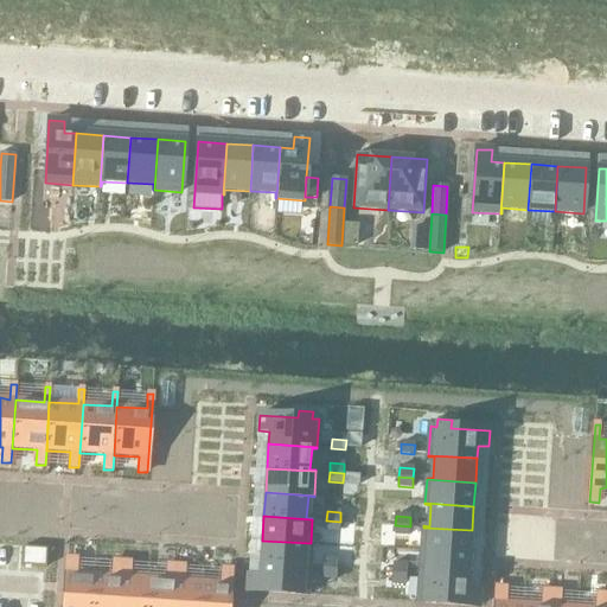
[(326,521),(325,530),(339,531),(340,522),(326,521)]
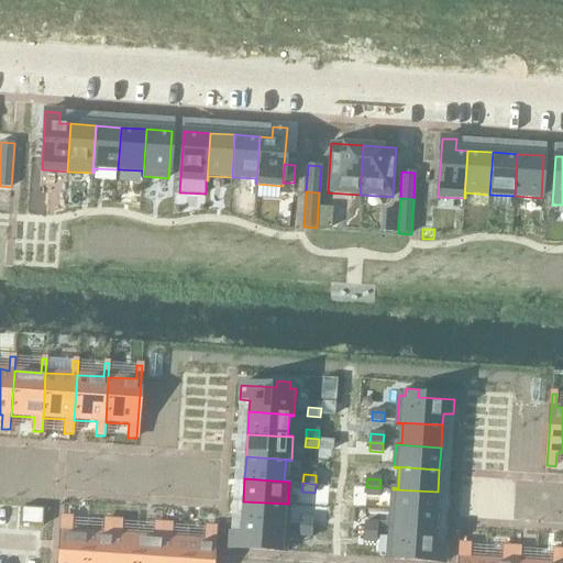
[(366,487),(366,496),(379,497),(381,488),(366,487)]
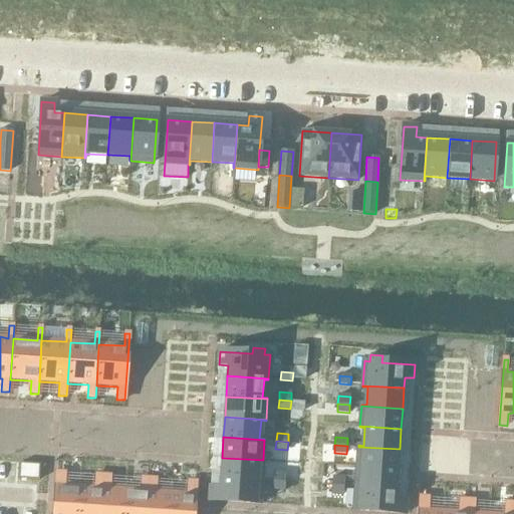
[(358,447),(356,467),(399,470),(400,449),(358,447)]
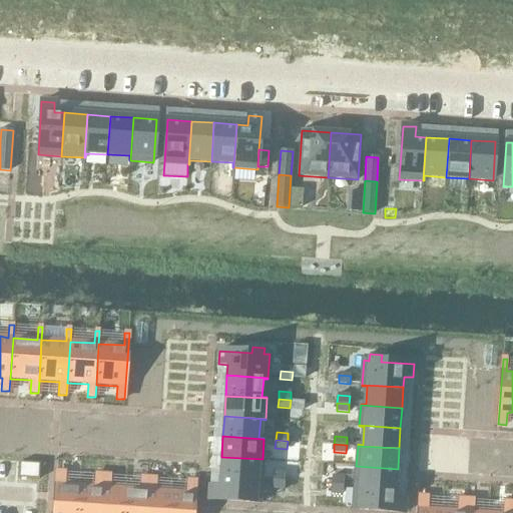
[(221,457),(220,477),(261,480),(263,459),(221,457)]
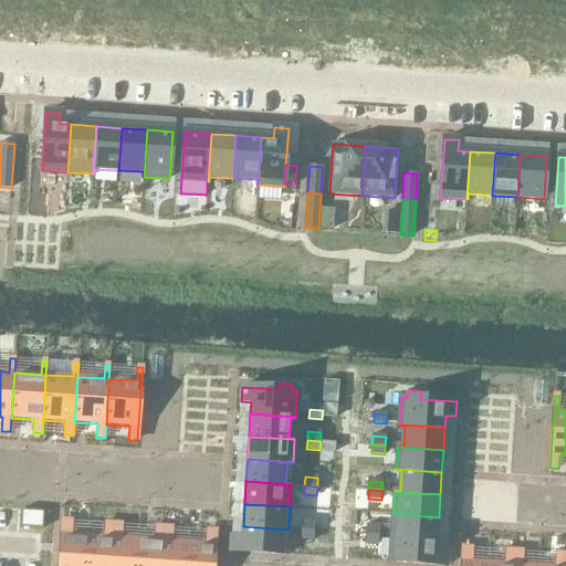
[(22,511),(21,527),(42,528),(43,513),(22,511)]
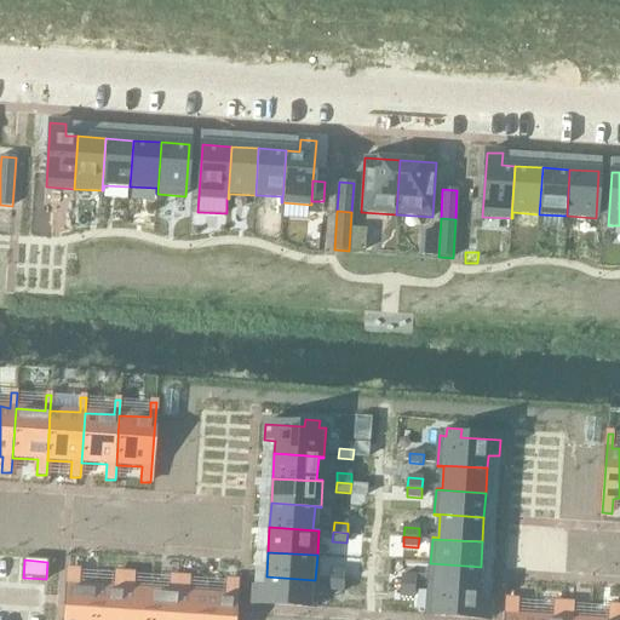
[(430,563),(429,587),(478,591),(481,567),(430,563)]
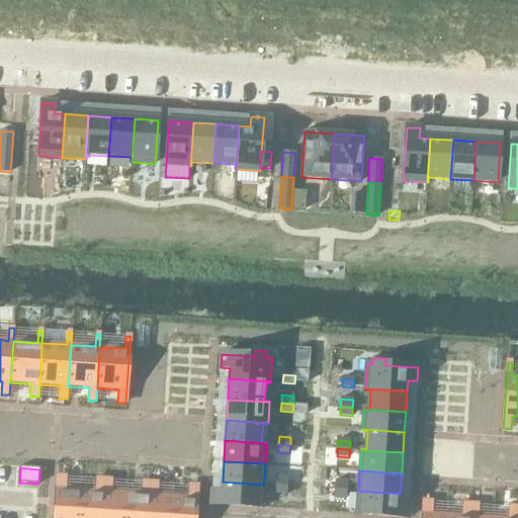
[(58,477),(54,517),(78,517),(81,491),(66,490),(66,478),(58,477)]
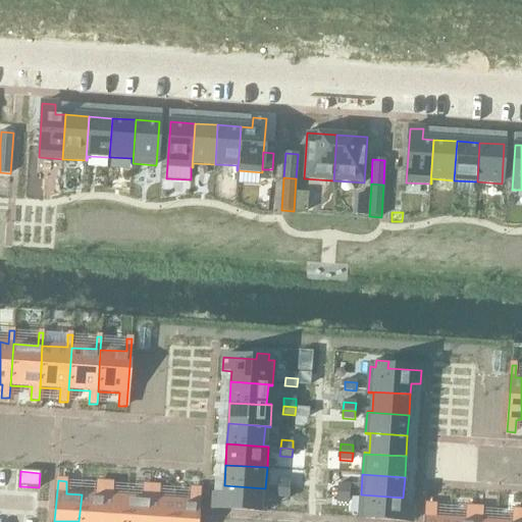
[(278,481),(277,489),(290,489),(291,481),(278,481)]
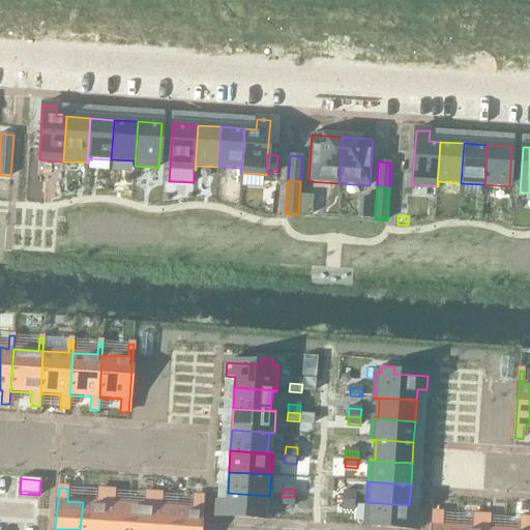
[(83,502),(80,529),(104,529),(107,491),(98,491),(98,503),(83,502)]
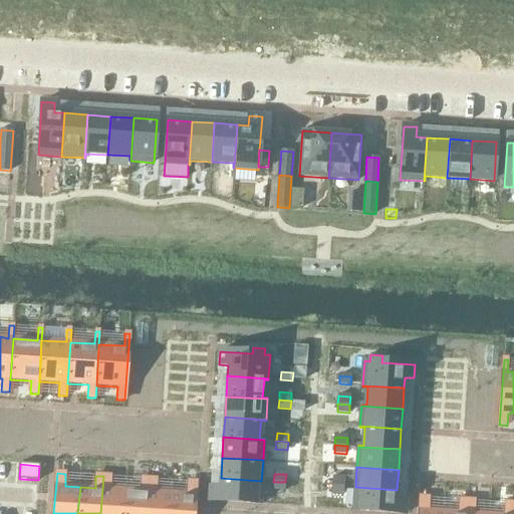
[(103,476),(100,513),(123,513),(125,490),(110,489),(111,477),(103,476)]
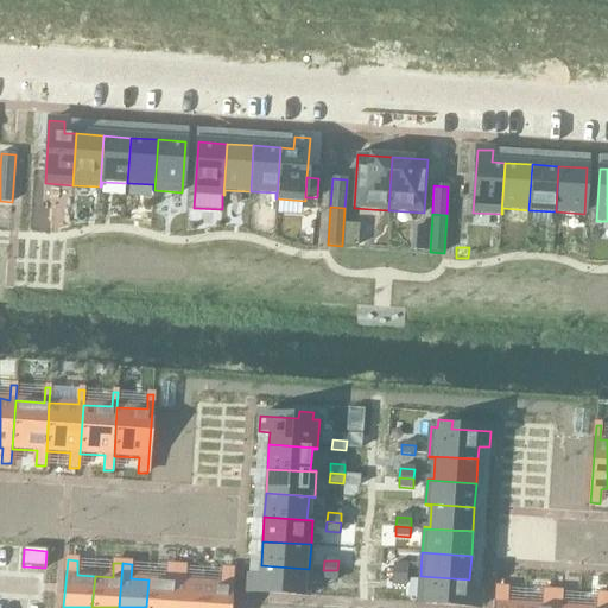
[(248,577),(247,593),(308,597),(309,569),(261,565),(260,578),(248,577)]
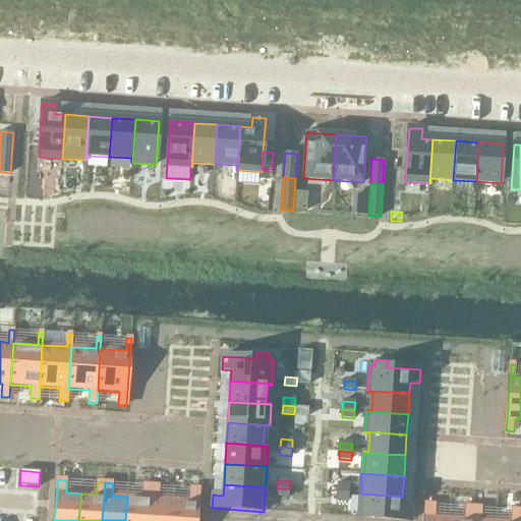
[(337,484),(337,493),(349,494),(349,484),(337,484)]
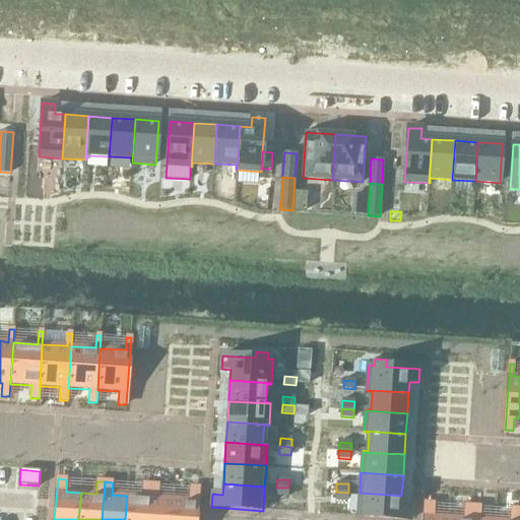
[(127,496),(125,519),(148,519),(151,484),(143,484),(142,497),(127,496)]
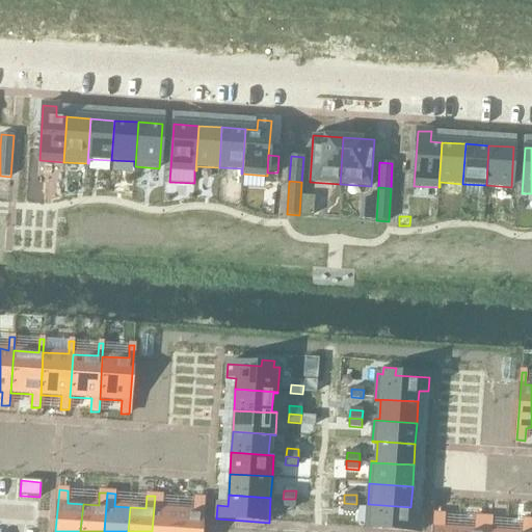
[(155,496),(152,531),(176,531),(178,510),(162,509),(162,497),(155,496)]
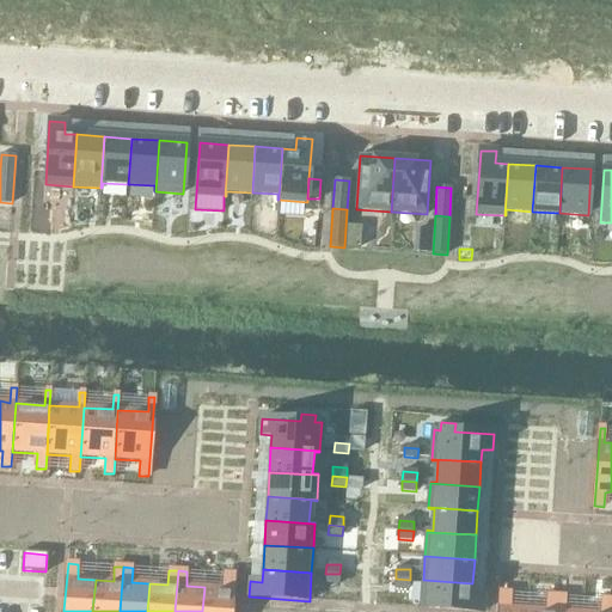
[(204,587),(202,611),(231,611),(233,575),(222,574),(222,588),(204,587)]
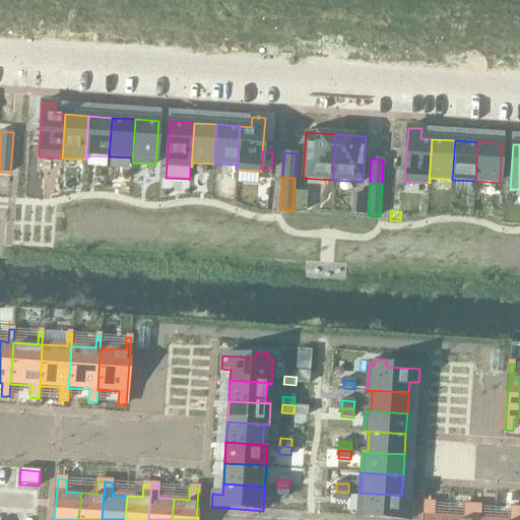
[(276,488),(276,496),(288,496),(288,488),(276,488)]
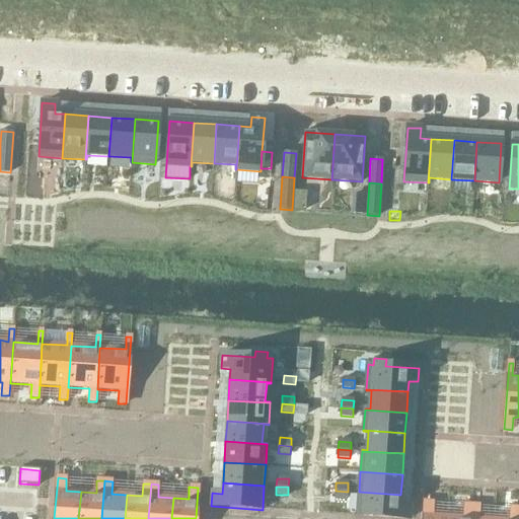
[(336,491),(335,499),(347,500),(348,492),(336,491)]
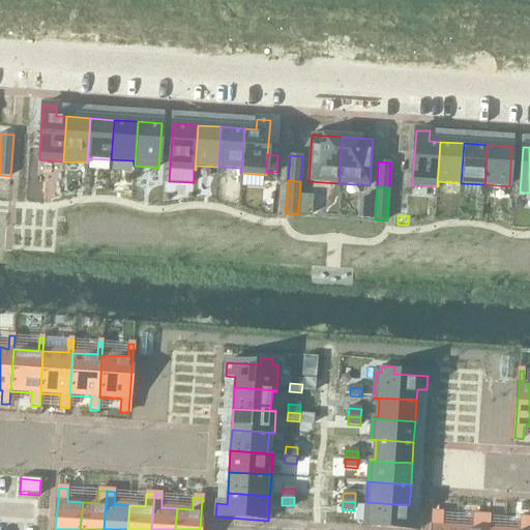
[(366,502),(364,527),(412,529),(417,529),(418,517),(408,517),(409,505),(366,502)]
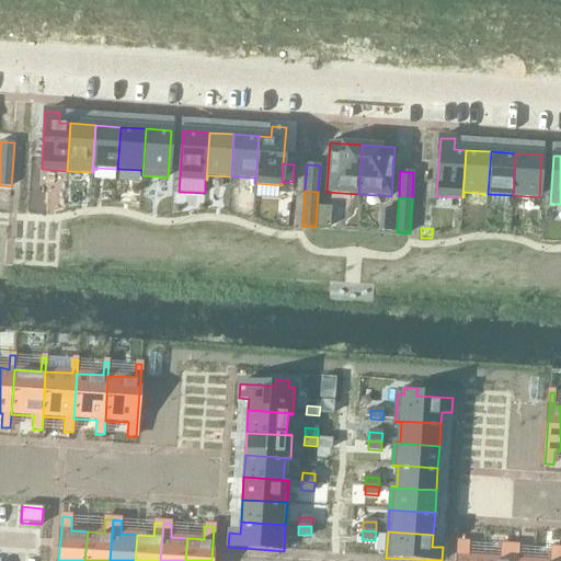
[(459,542),(457,560),(483,560),(484,559),(468,558),(469,544),(459,542)]
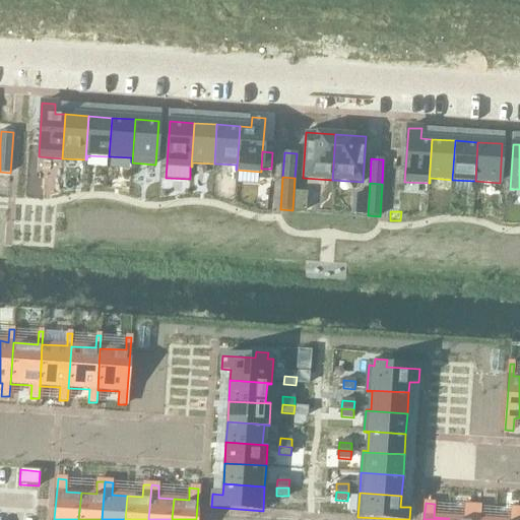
[(449,518),(448,519),(471,519),(472,507),(465,506),(463,519),(449,518)]
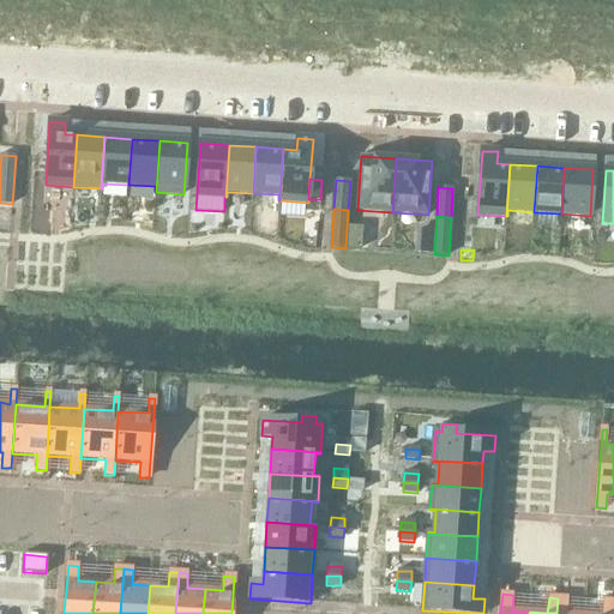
[(558,599),(557,613),(573,613),(566,613),(567,599),(558,599)]
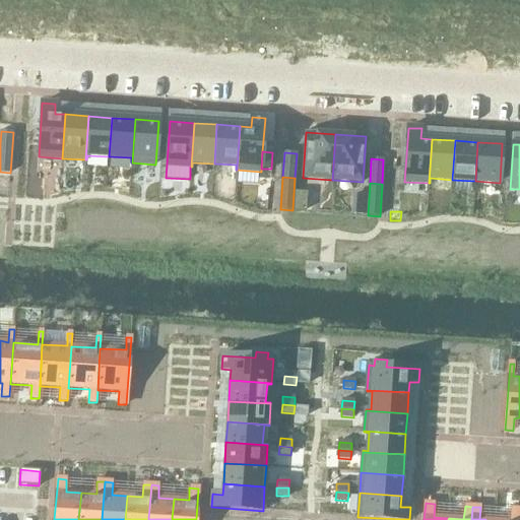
[(518,519),(519,510),(511,509),(510,519),(518,519)]
